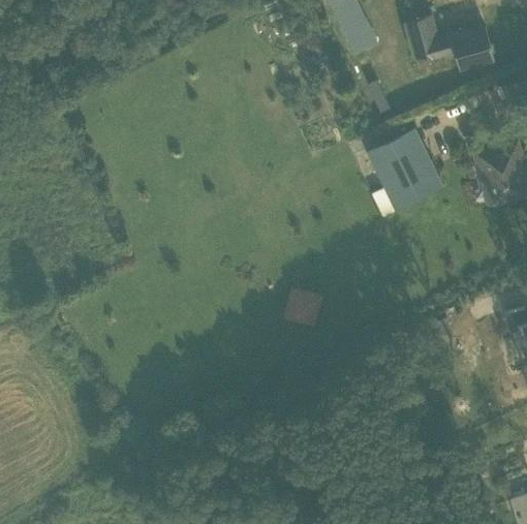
[(357,0),(327,0),(355,56),(379,44),(357,0)]
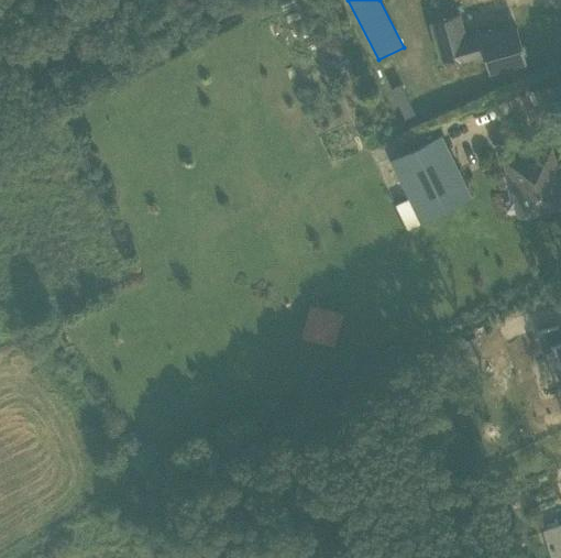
[(524,48),(518,31),(468,45),(460,18),(432,25),(442,64),(484,53),(490,74),(527,64),(526,59),(528,57),(526,50),(524,48)]
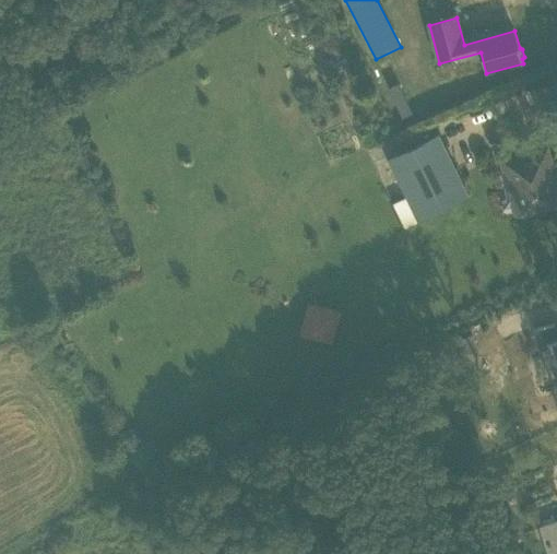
[(439,136),(388,162),(406,201),(418,224),(439,214),(470,199),(439,136)]
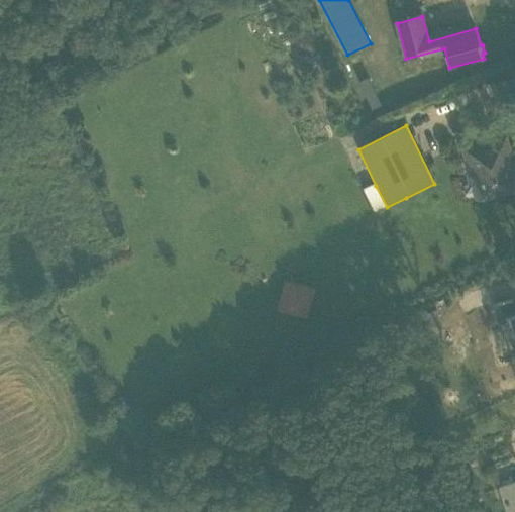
[(512,160),(507,140),(466,151),(479,202),(514,193),(514,185),(507,161),(512,160)]
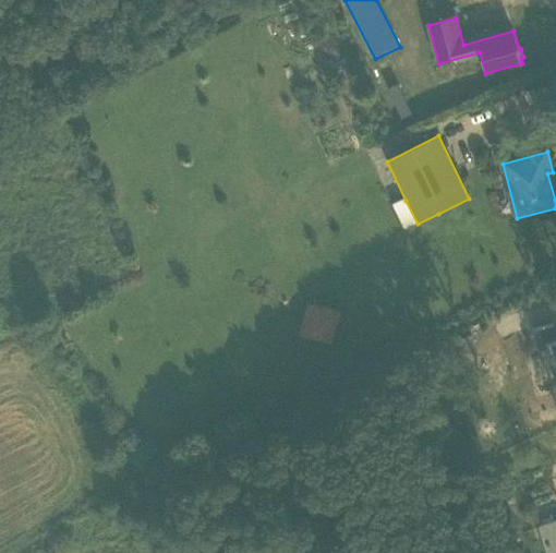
[(335,346),(343,313),(309,303),(300,336),(335,346)]
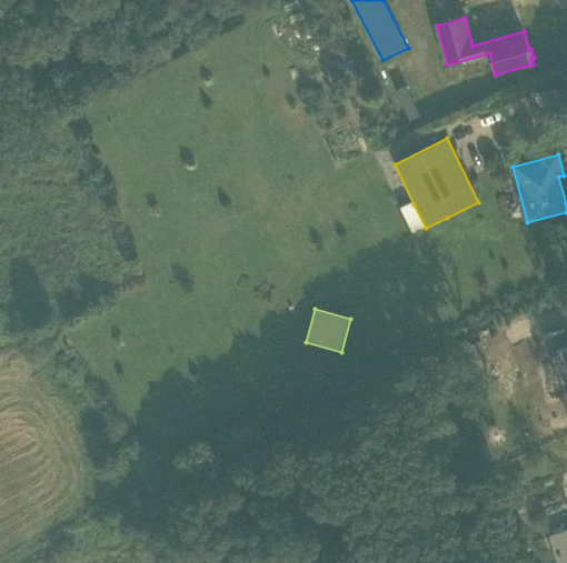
[(566,333),(545,339),(550,359),(560,357),(566,379),(566,333)]
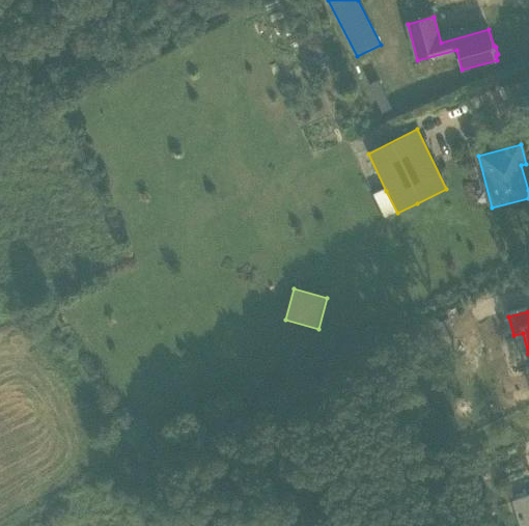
[(409,469),(416,468),(419,463),(418,457),(413,452),(407,453),(402,459),(404,465),(409,469)]
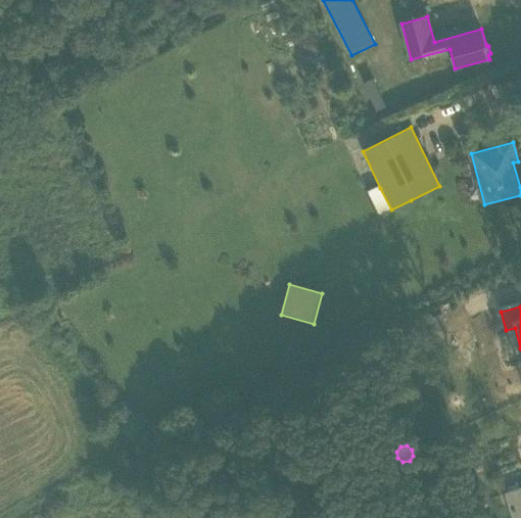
[(520,491),(507,497),(513,517),(520,517),(520,491)]
